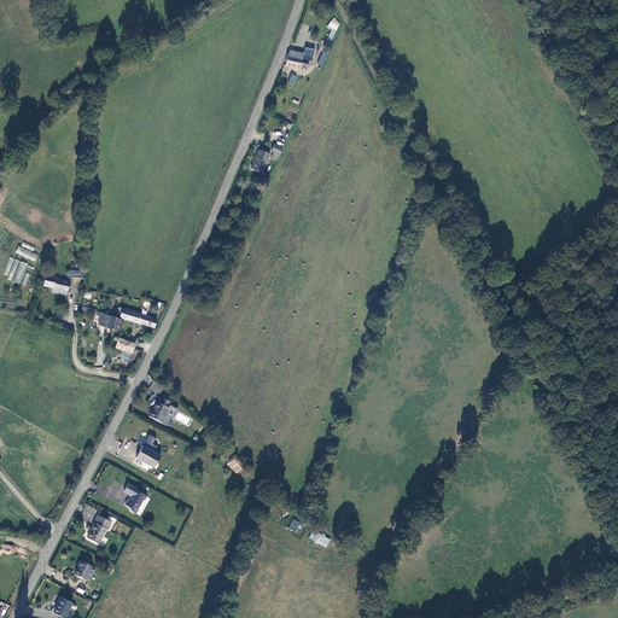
[(332,18),(327,28),(332,30),(326,40),(331,42),(342,23),(332,18)]
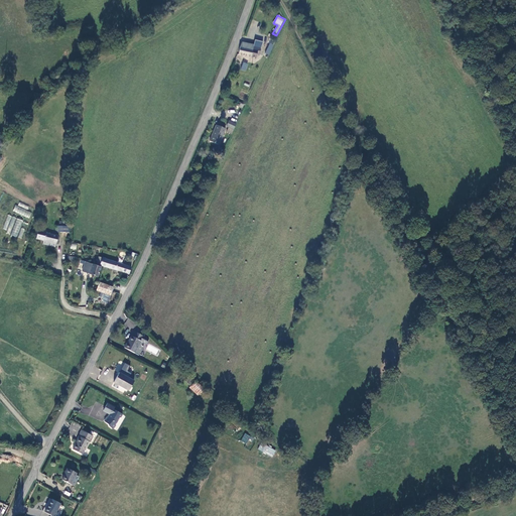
[(253,44),(241,42),(238,55),(256,58),(256,54),(260,55),(261,46),(263,42),(256,39),(253,44)]
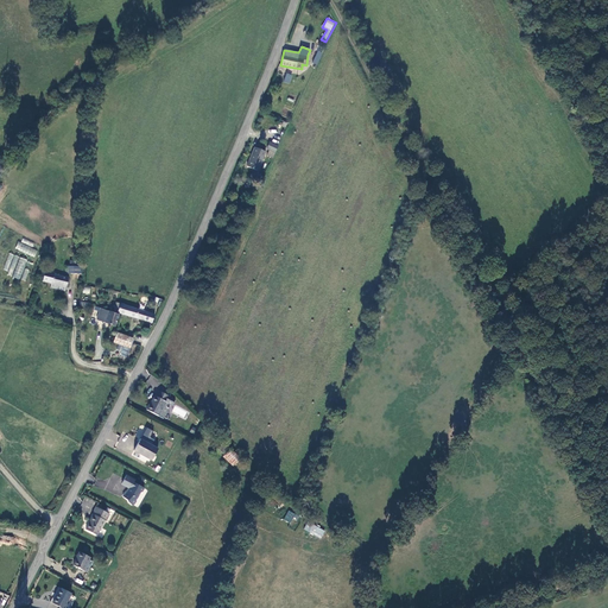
[(317,65),(323,52),(317,50),(312,63),(317,65)]
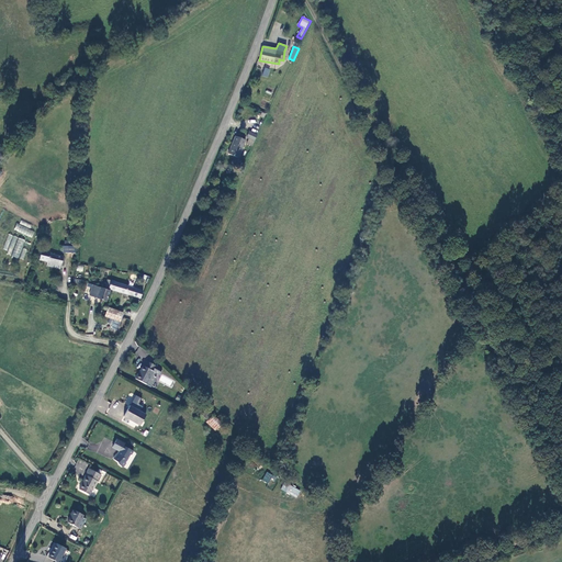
[(255,141),(257,134),(249,131),(246,137),(255,141)]
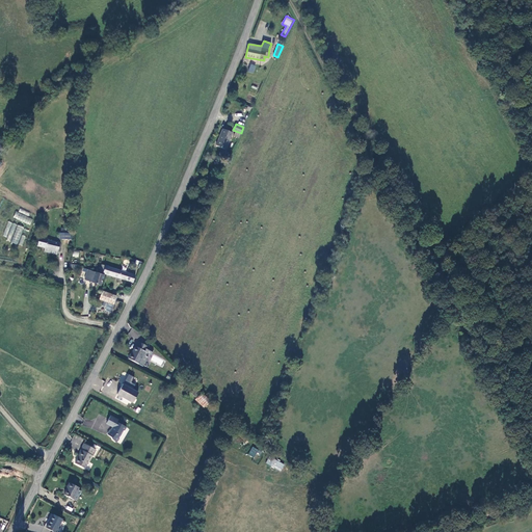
[(225,150),(233,132),(223,128),(215,145),(225,150)]
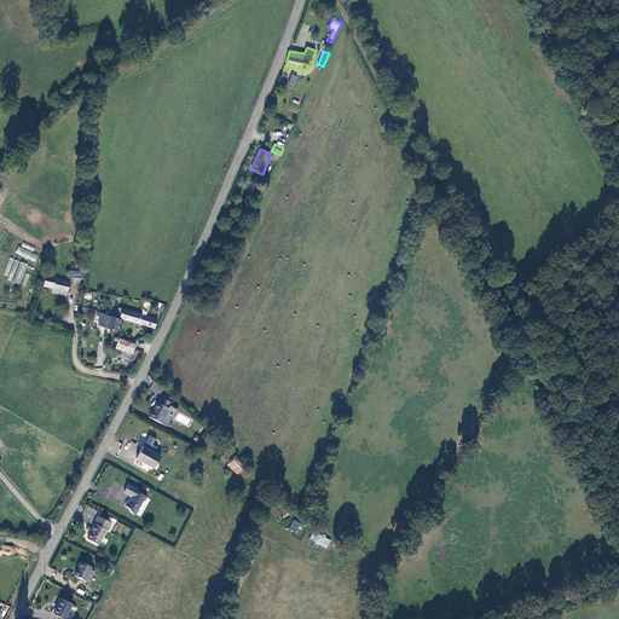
[(35,261),(39,254),(18,247),(16,254),(35,261)]
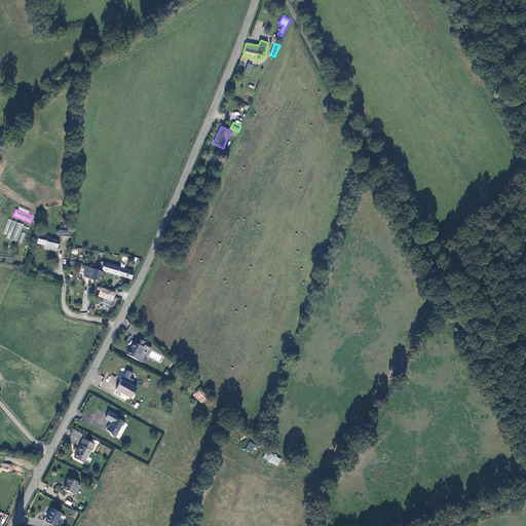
[(17,241),(24,224),(8,219),(3,233),(11,235),(9,239),(17,241)]
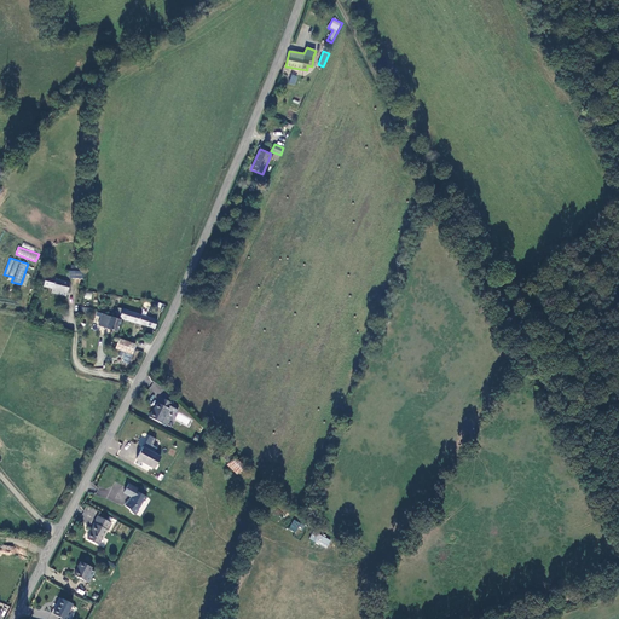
[(68,295),(70,287),(53,283),(55,281),(45,278),(41,289),(52,291),(68,295)]
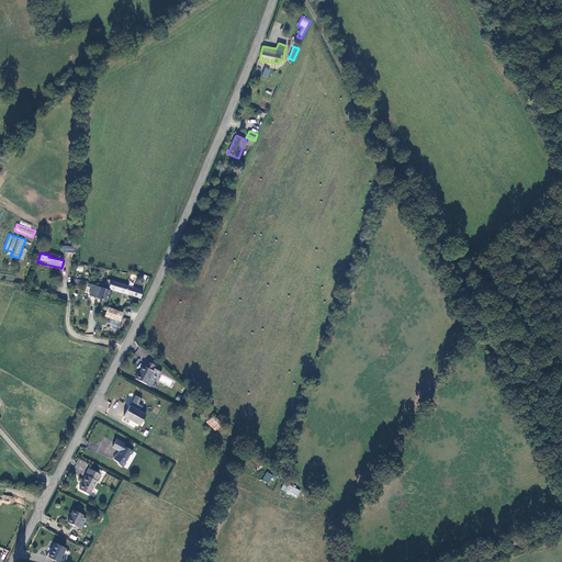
[(130,288),(111,282),(110,285),(107,284),(105,289),(127,295),(130,288)]
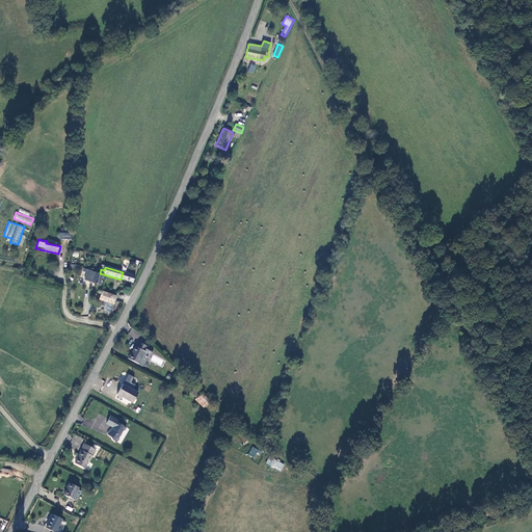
[(100,287),(104,275),(89,271),(85,282),(100,287)]
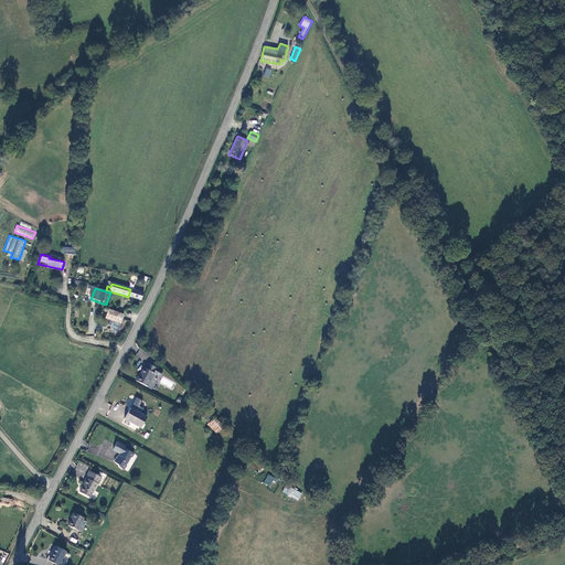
[(135,298),(137,291),(130,289),(128,297),(135,298)]
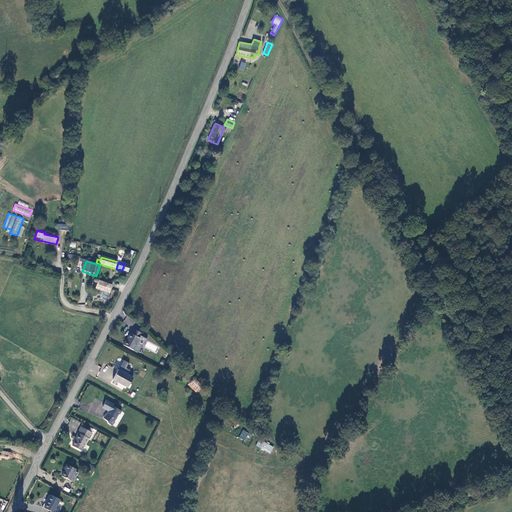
[(129,273),(131,266),(124,264),(122,270),(129,273)]
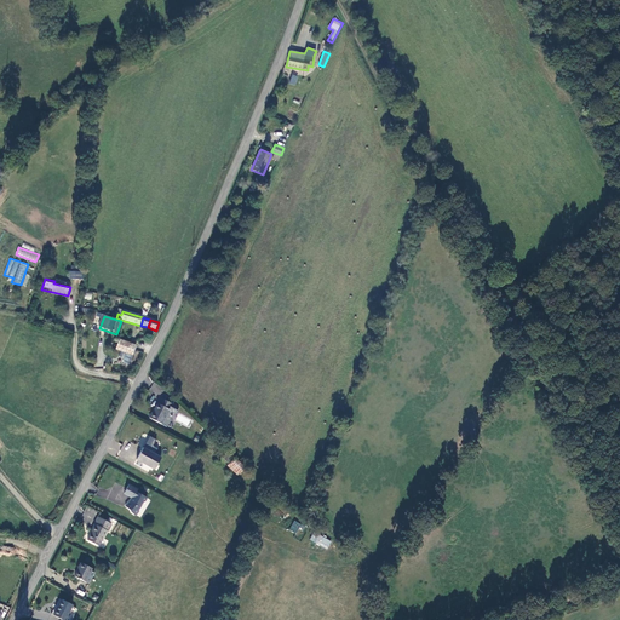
[(116,350),(133,355),(136,346),(119,340),(116,350)]
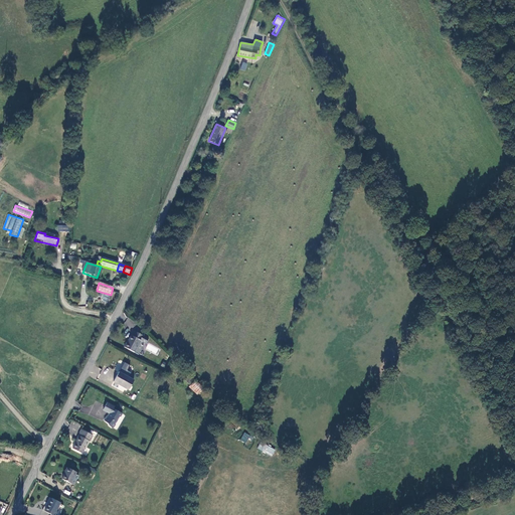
[(150,339),(134,330),(124,348),(135,354),(141,343),(146,346),(150,339)]
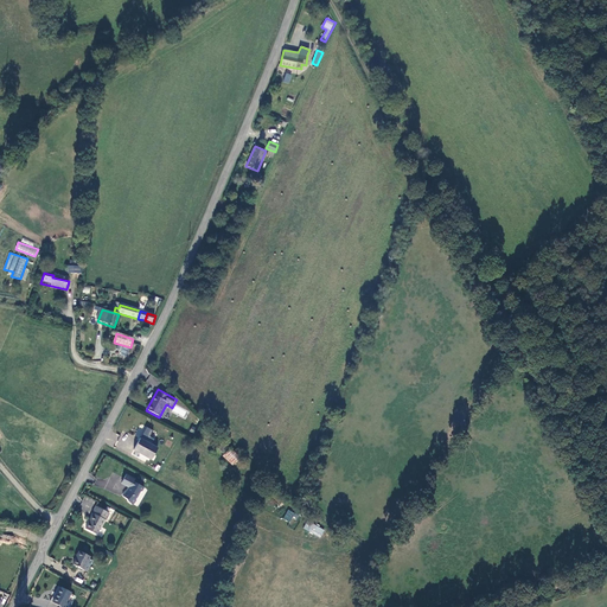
[(155,429),(146,425),(132,452),(151,461),(158,449),(151,446),(154,439),(151,438),(155,429)]
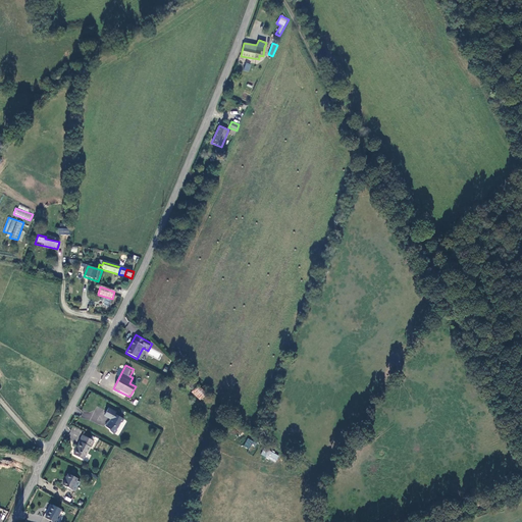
[(197,385),(192,393),(202,401),(208,394),(197,385)]
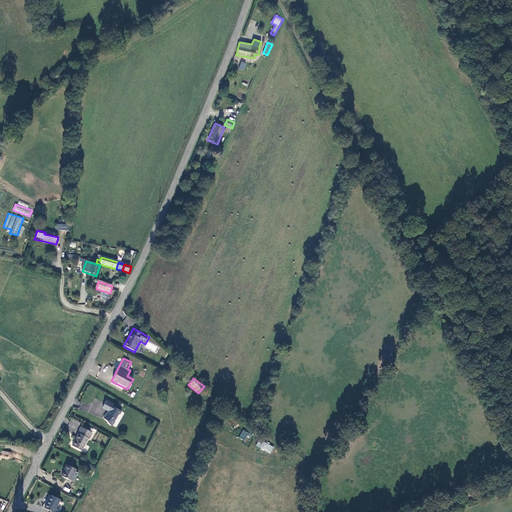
[(123,412),(106,402),(102,408),(108,412),(103,420),(114,426),(123,412)]
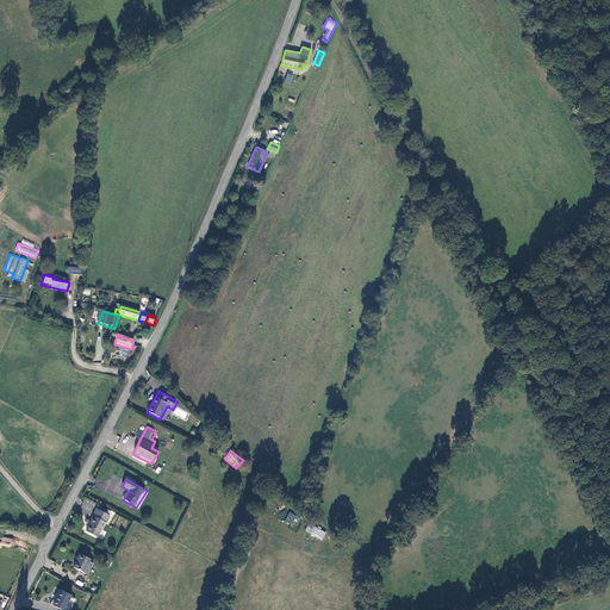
[(111,515),(97,508),(85,531),(98,539),(105,523),(107,524),(111,515)]
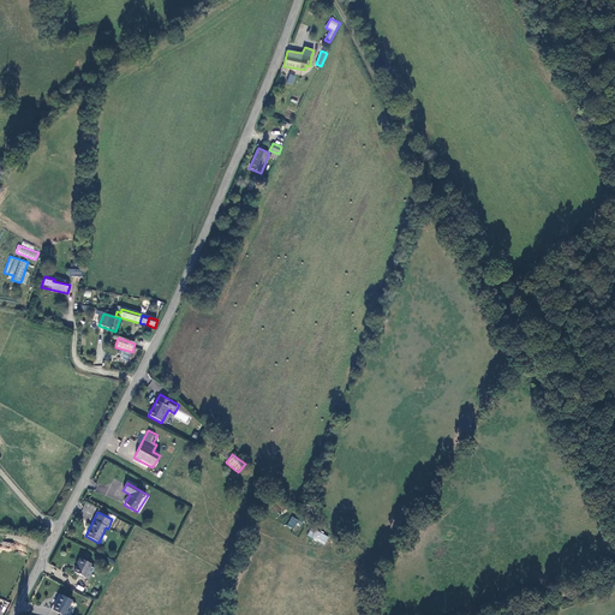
[(296,530),(300,520),(292,517),(287,526),(296,530)]
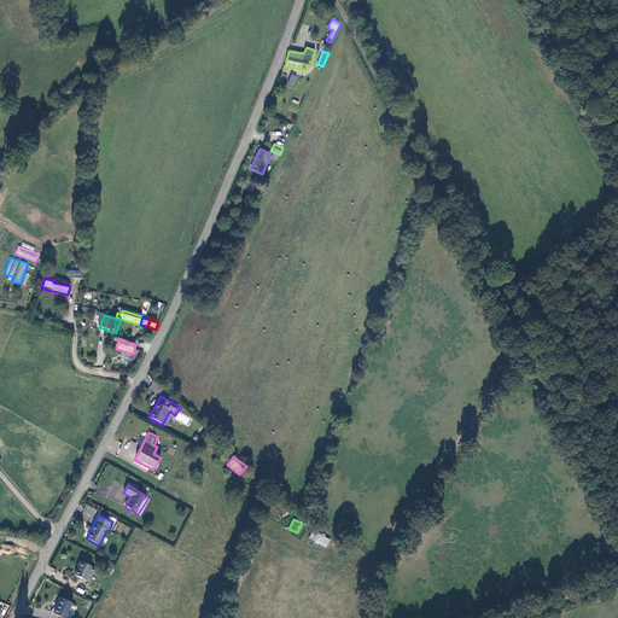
[(327,547),(331,538),(313,530),(308,540),(327,547)]
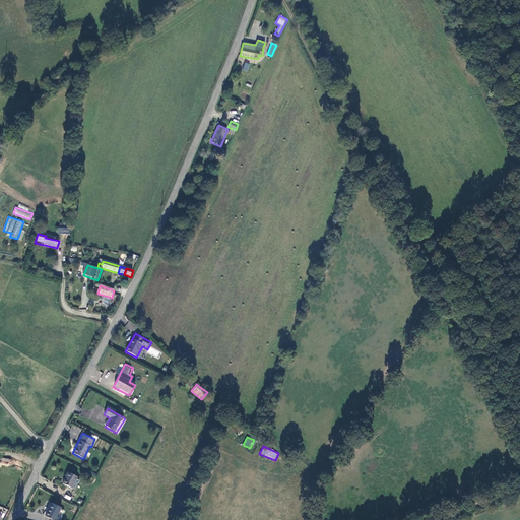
[(79,476),(67,470),(60,483),(75,491),(80,480),(77,479),(79,476)]
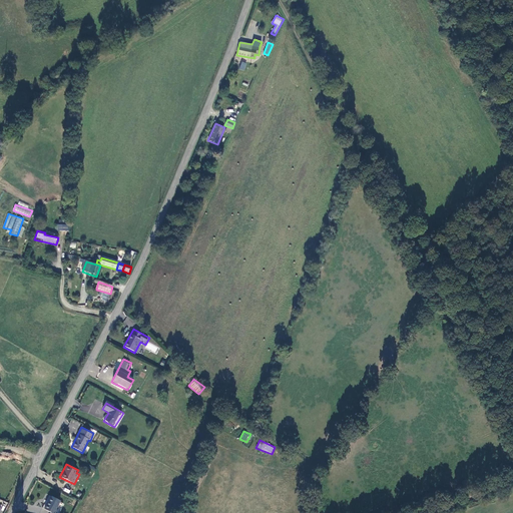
[(54,512),(60,501),(50,496),(43,509),(50,512),(54,512)]
